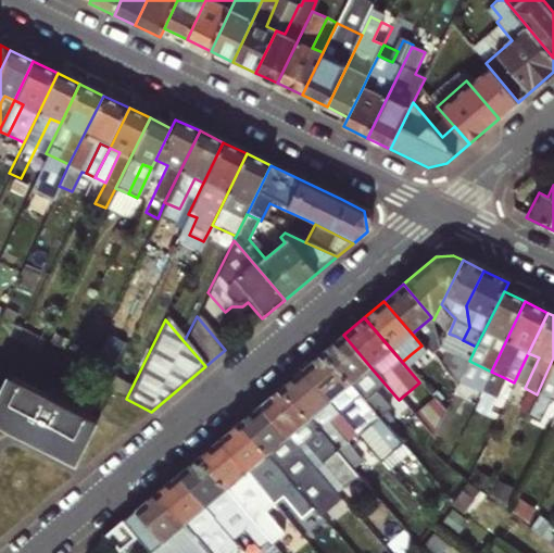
[(41,340),(21,329),(14,341),(36,352),(41,340)]
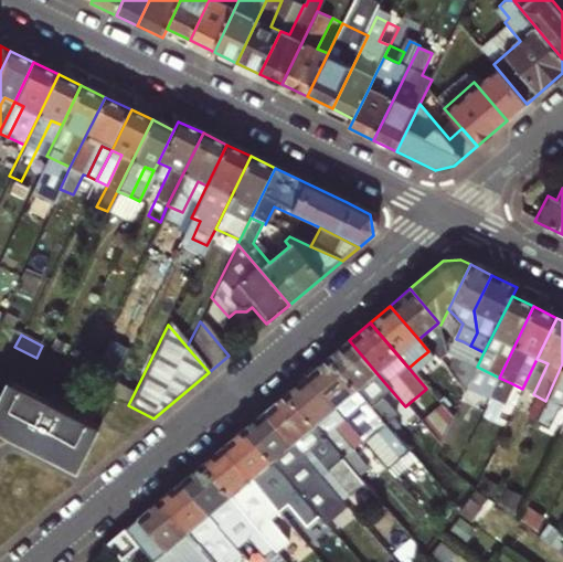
[(328,358),(384,425),(396,415),(376,393),(372,398),(362,386),(378,374),(349,340),(328,358)]
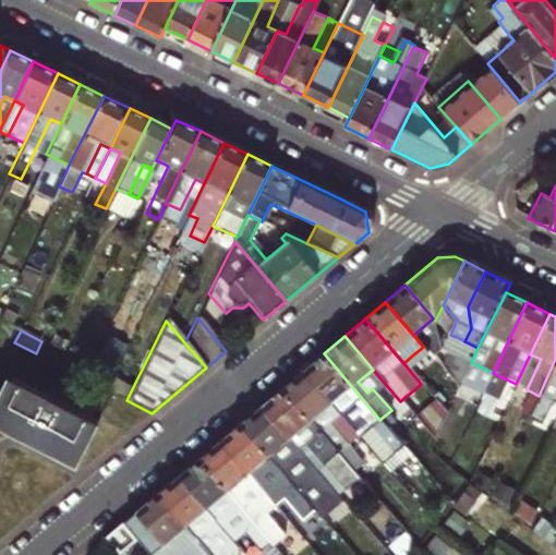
[(464,341),(457,337),(449,352),(471,362),(478,348),(464,341)]
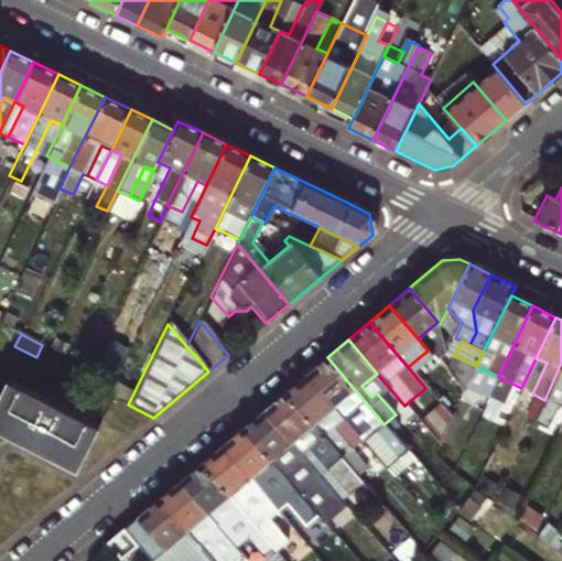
[(476,366),(454,356),(446,373),(463,392),(476,366)]
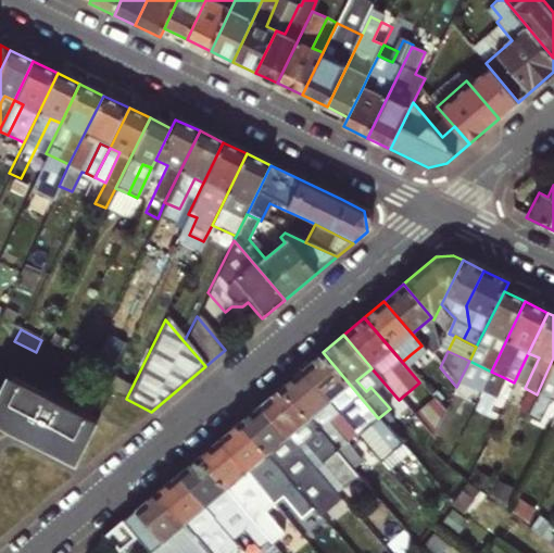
[(323,352),(302,371),(338,413),(357,436),(377,459),(398,441),(378,418),(323,352)]
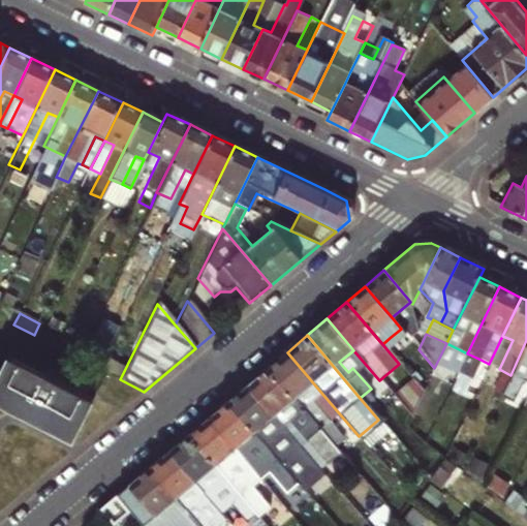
[(502,336),(489,364),(499,369),(513,340),(502,336)]
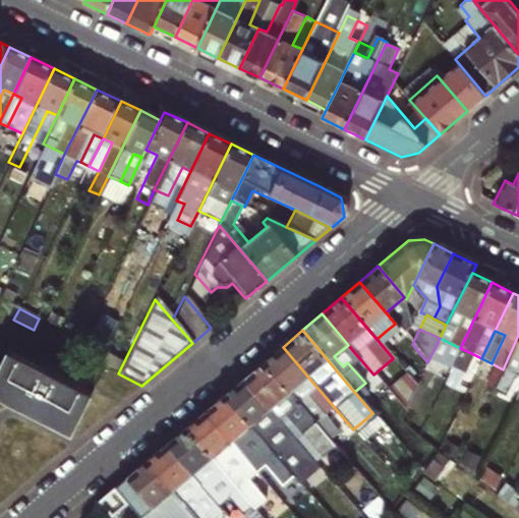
[(514,375),(518,377),(518,335),(503,369),(514,375)]
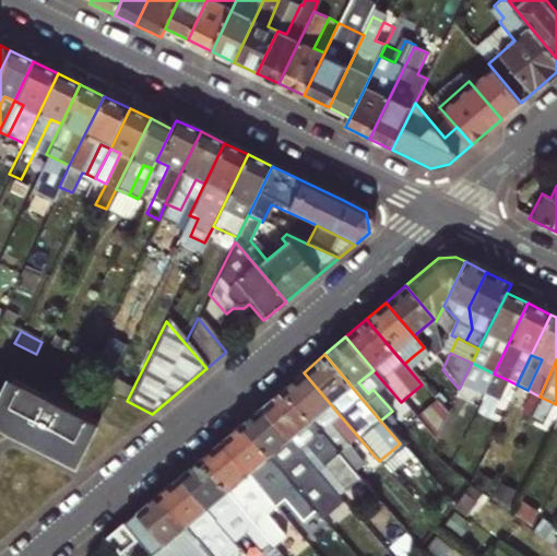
[(283,390),(339,457),(351,447),(331,423),(340,415),(304,373),(283,390)]
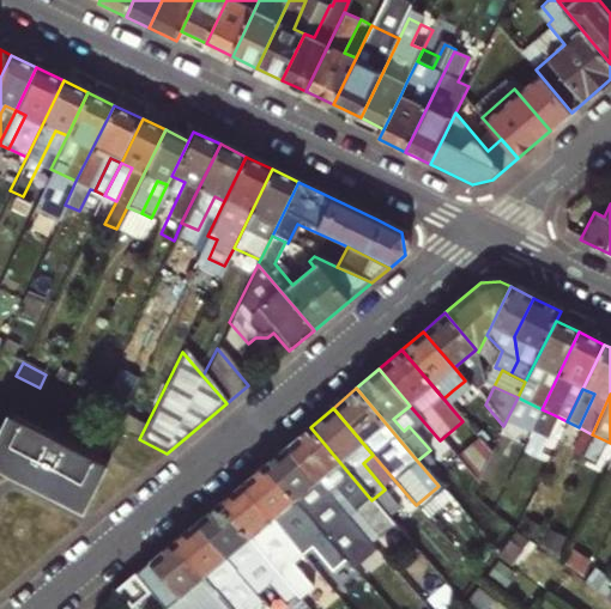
[(542,443),(555,415),(542,409),(528,436),(542,443)]
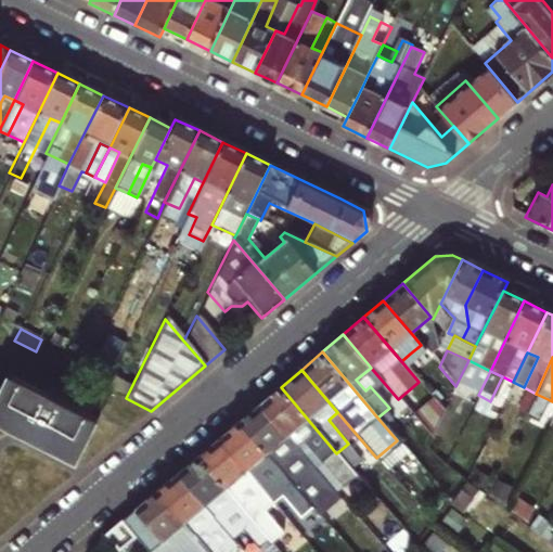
[(0,423),(75,459),(95,421),(8,379),(0,392),(0,423)]
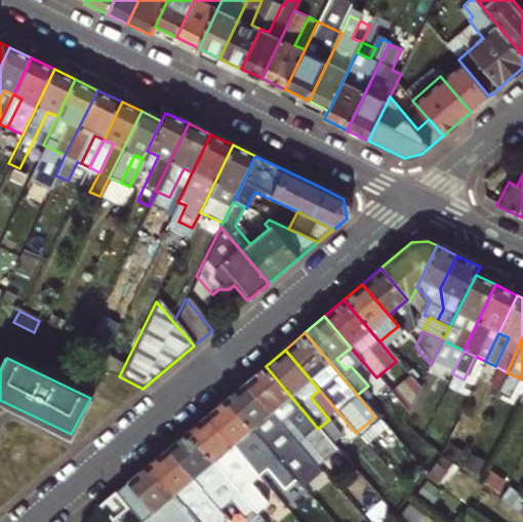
[(266,366),(245,383),(321,473),(330,465),(308,437),(318,429),(266,366)]
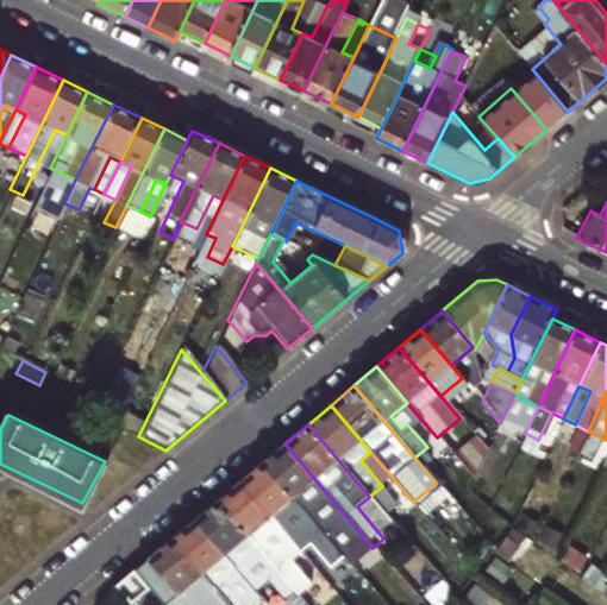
[(575,458),(588,432),(575,424),(562,452),(575,458)]
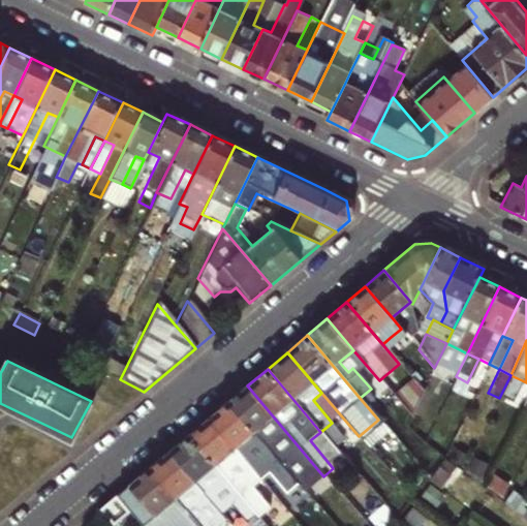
[(510,404),(522,380),(510,375),(499,398),(510,404)]
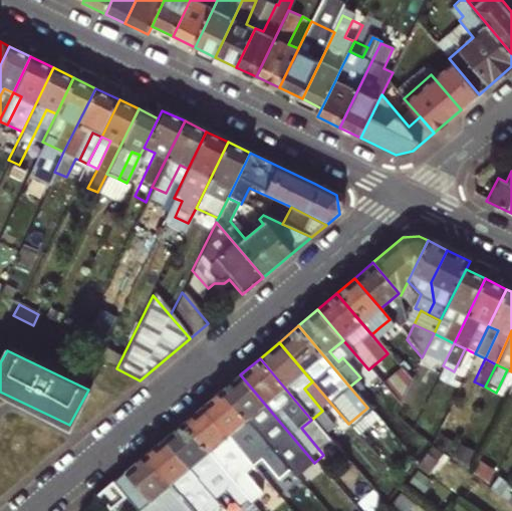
[(402,369),(381,386),(399,406),(411,380),(402,369)]
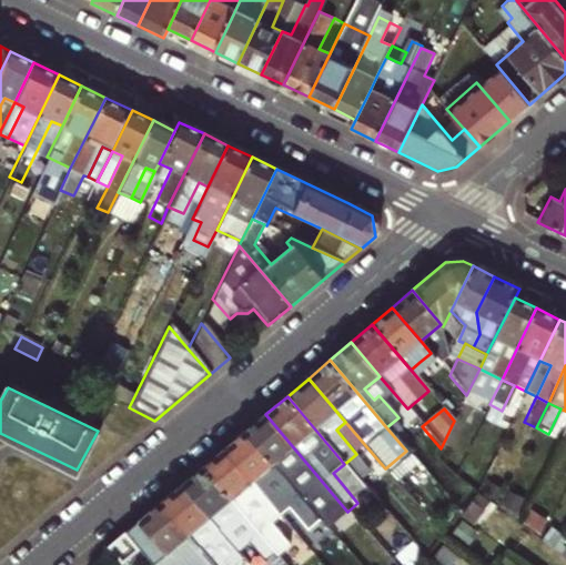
[(244,432),(301,501),(325,530),(347,512),(265,414),(244,432)]
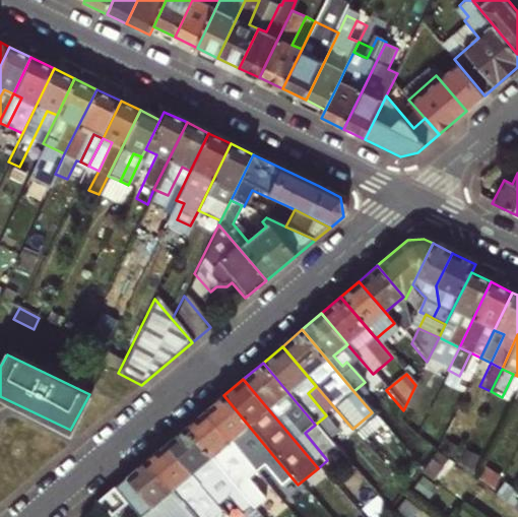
[(334,407),(316,386),(308,393),(326,415),(334,407)]
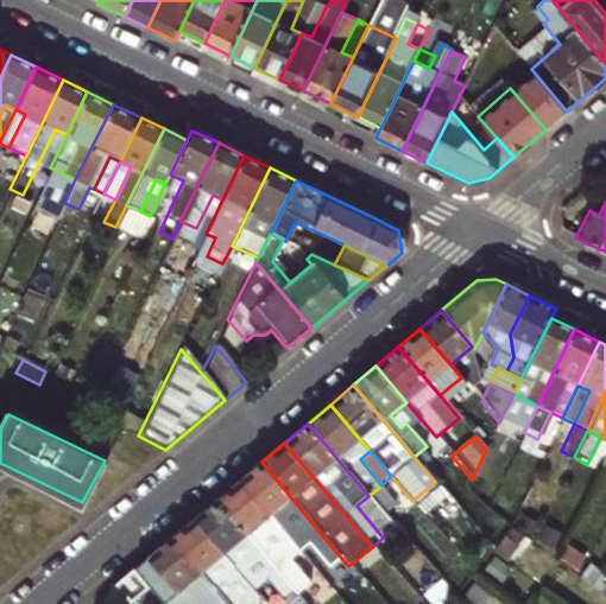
[(310,545),(322,535),(262,462),(239,481),(278,529),(290,520),(310,545)]
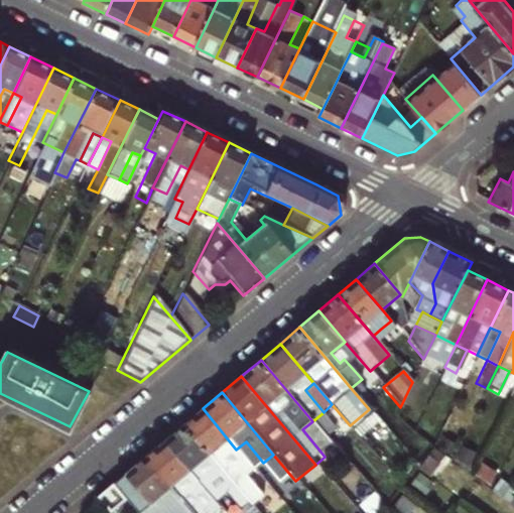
[(236,450),(203,408),(183,425),(234,487),(246,478),(228,456),(236,450)]
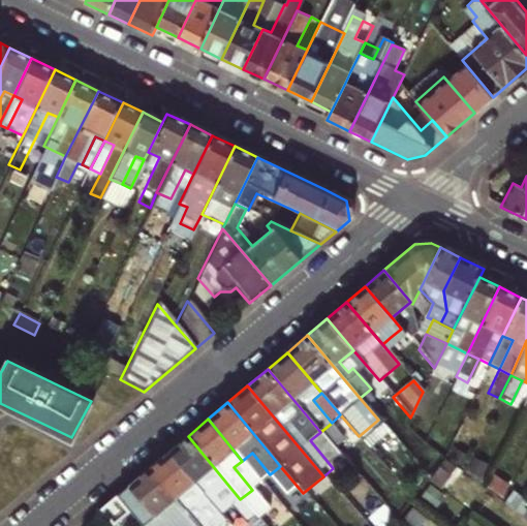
[(168,453),(203,494),(211,487),(230,508),(240,499),(188,436),(168,453)]
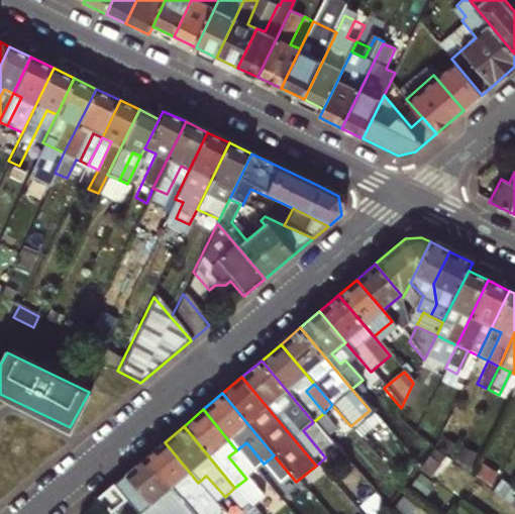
[(165,442),(145,457),(192,513),(224,513),(216,504),(198,483),(165,442)]
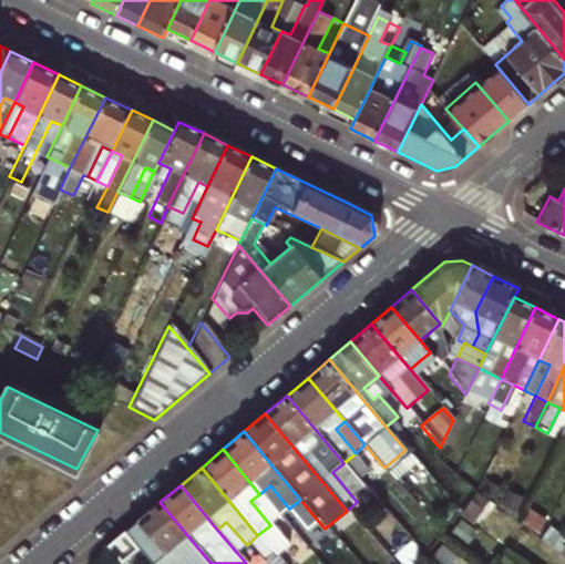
[(279,518),(289,509),(270,485),(259,494),(279,518)]
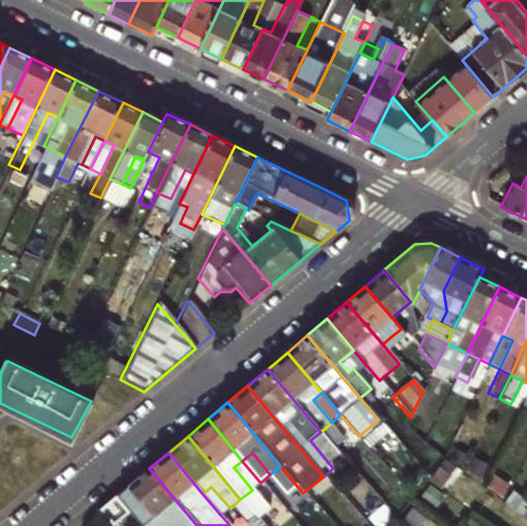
[(260,483),(242,461),(234,467),(252,490),(260,483)]
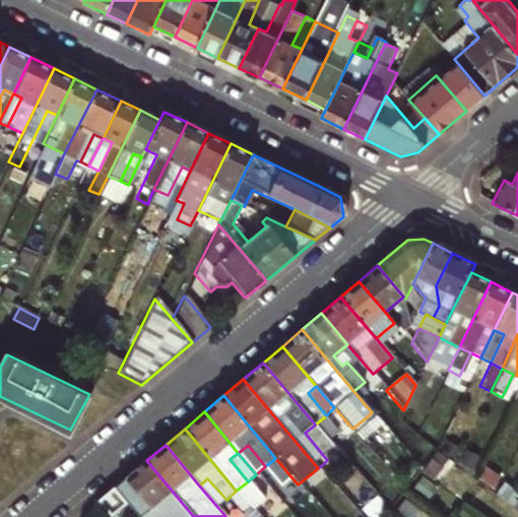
[(193,516),(146,460),(114,488),(127,503),(138,516),(193,516)]
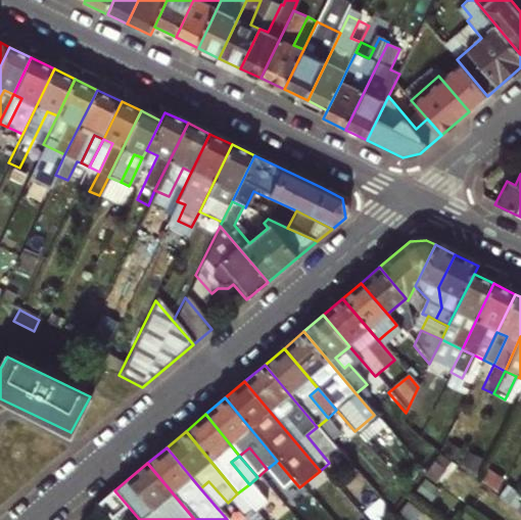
[(219,510),(228,503),(208,481),(200,488),(219,510)]
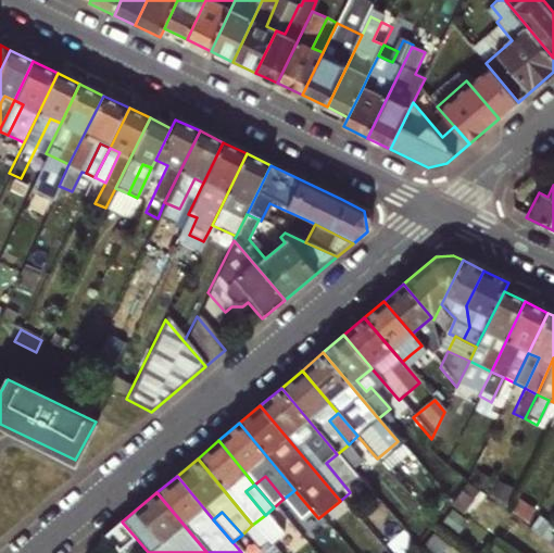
[(280,535),(265,515),(252,525),(268,544),(280,535)]
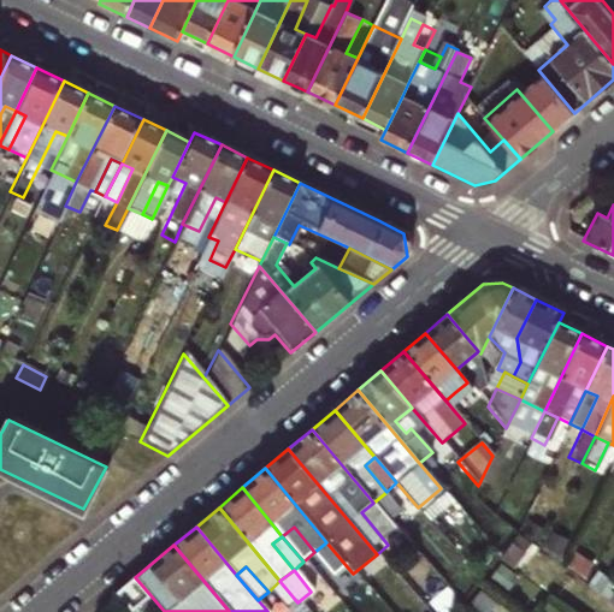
[(151,595),(135,577),(117,593),(131,611),(151,595)]
